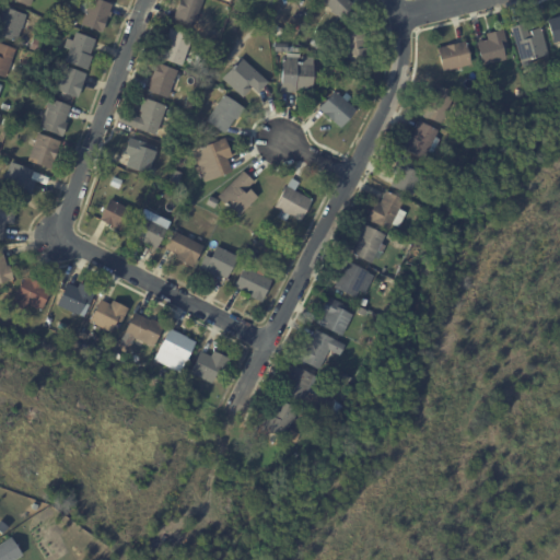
[(102,0),(111,3),(112,3),(102,32),(81,24),(85,12),(78,10),(81,0),(102,0)]
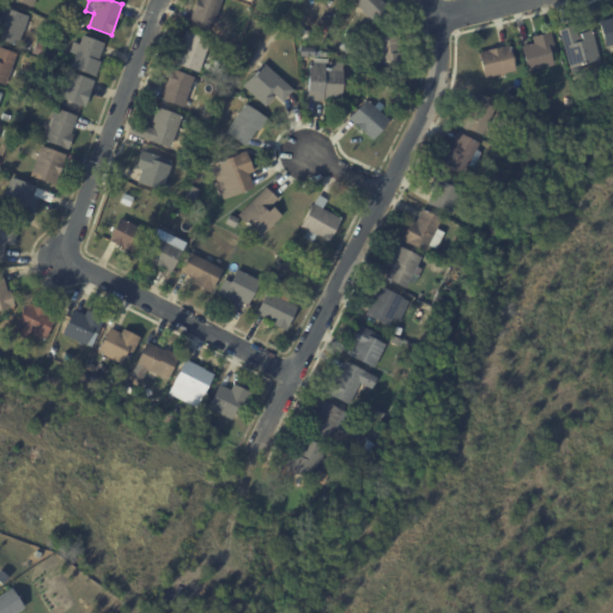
[(189,19),(195,0),(222,0),(212,29),(189,20),(189,19)]
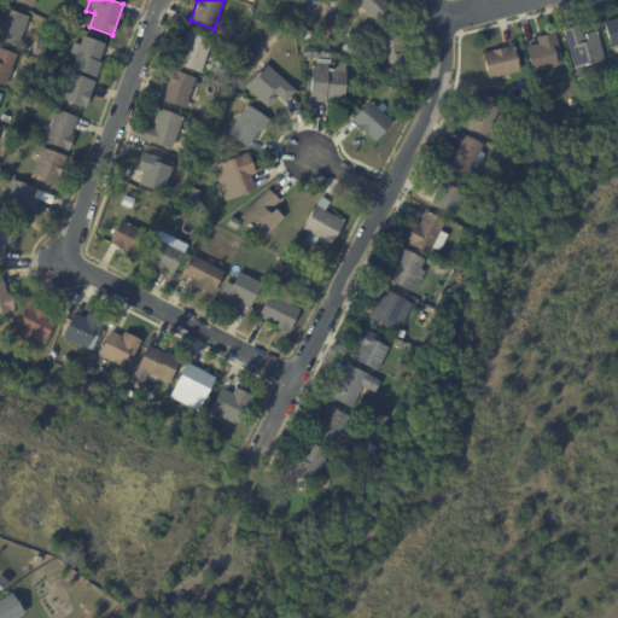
[(385,0),(394,9),(378,23),(354,0),(385,0)]
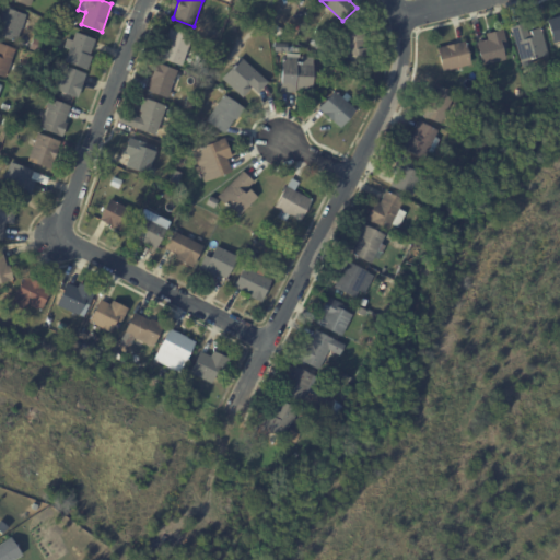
[(25,14),(16,42),(0,36),(0,10),(1,7),(25,14)]
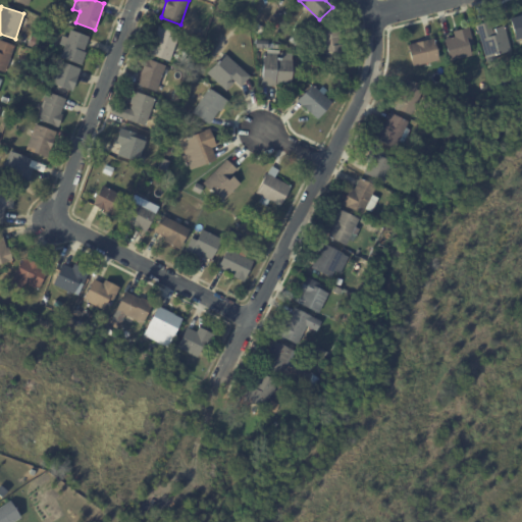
[(521,38),(516,40),(510,17),(521,14),(521,38)]
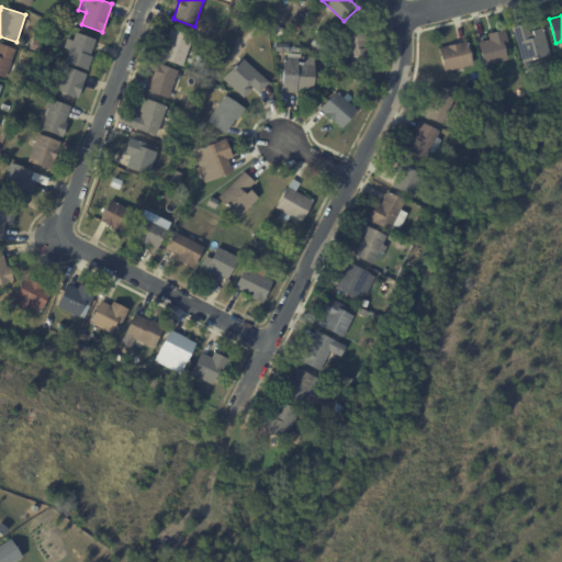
[(534,66),(525,69),(513,27),(527,23),(529,31),(542,27),(550,54),(532,59),(534,66)]
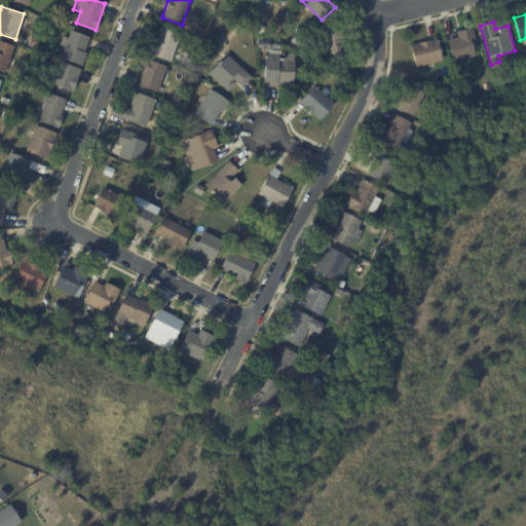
[(153,48),(156,40),(154,39),(159,26),(182,35),(172,62),(151,53),(153,48)]
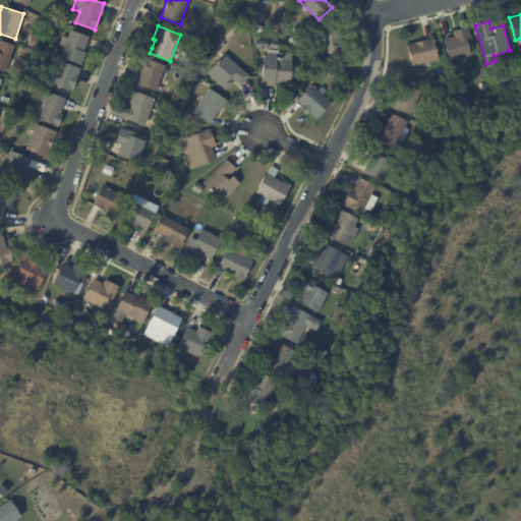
[(340,29),(343,54),(322,57),(319,30),(340,26),(340,29)]
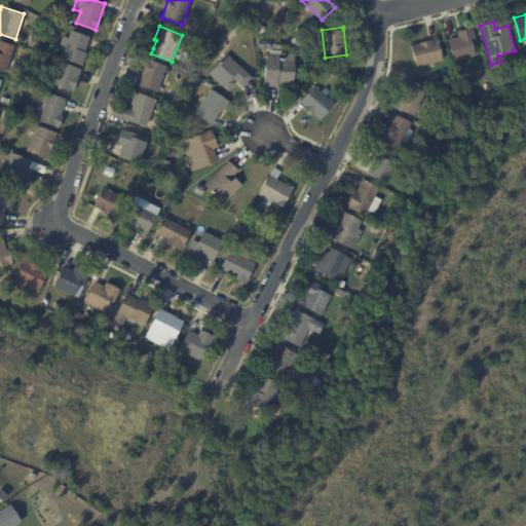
[(453,61),(447,40),(458,37),(456,32),(472,27),(477,41),(472,43),(476,54),(453,62),(453,61)]
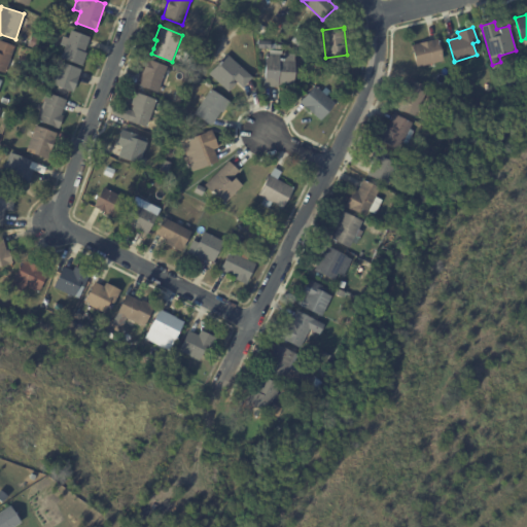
[(89,39),(83,51),(86,53),(81,66),(61,58),(65,46),(60,44),(63,36),(68,38),(71,30),(90,37),(89,39)]
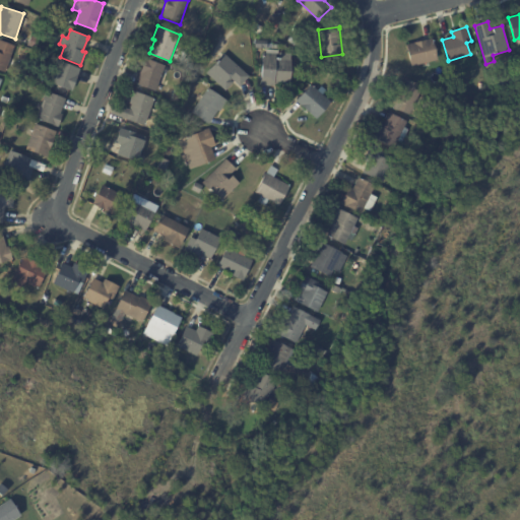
[(30,36),(38,39),(34,47),(26,44),(30,36)]
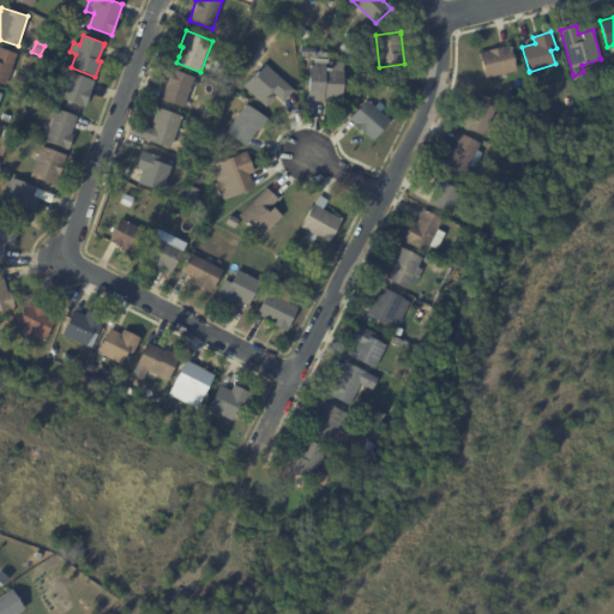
[(517,71),(485,79),(479,53),(511,44),(517,71)]
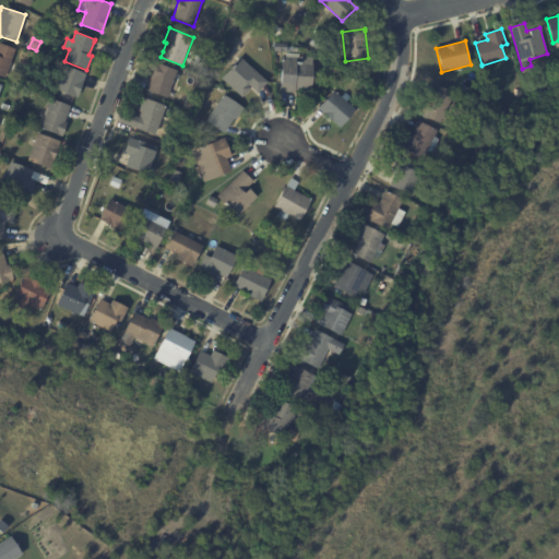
[(0,43),(14,48),(4,78),(0,75),(0,43)]
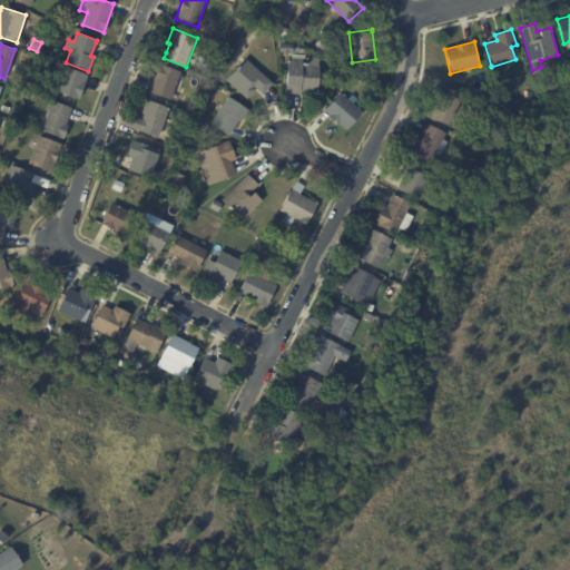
[(281,45),(294,45),(293,53),(279,52),(281,45)]
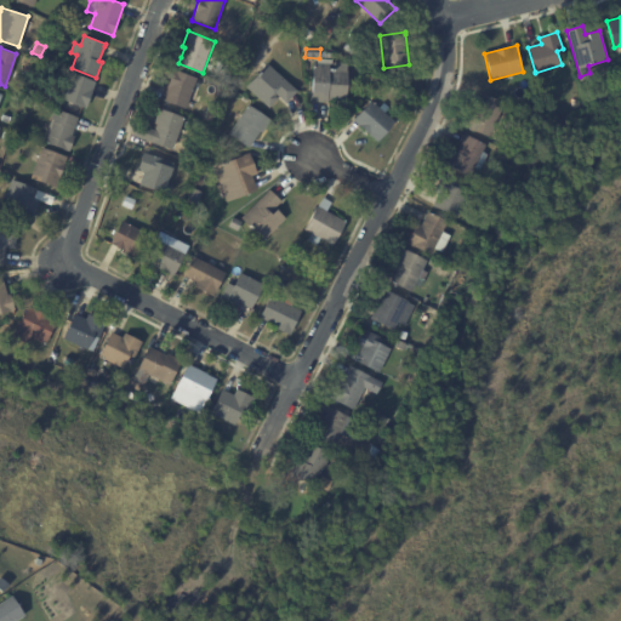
[(326,103),(311,102),(313,63),(329,64),(329,70),(334,70),(334,63),(347,64),(346,101),(326,100),(326,103)]
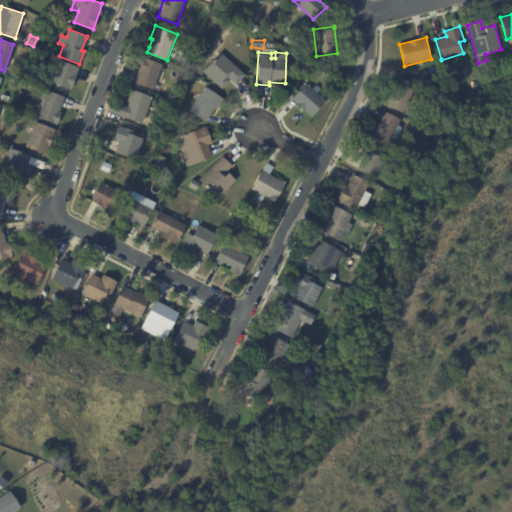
[(243,77),(235,85),(227,77),(226,79),(229,81),(221,90),(203,72),(220,53),(244,75),(243,77)]
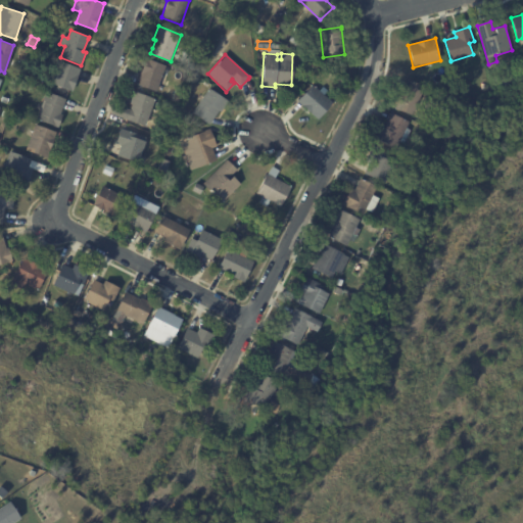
[(165,65),(156,92),(137,85),(146,58),(165,65)]
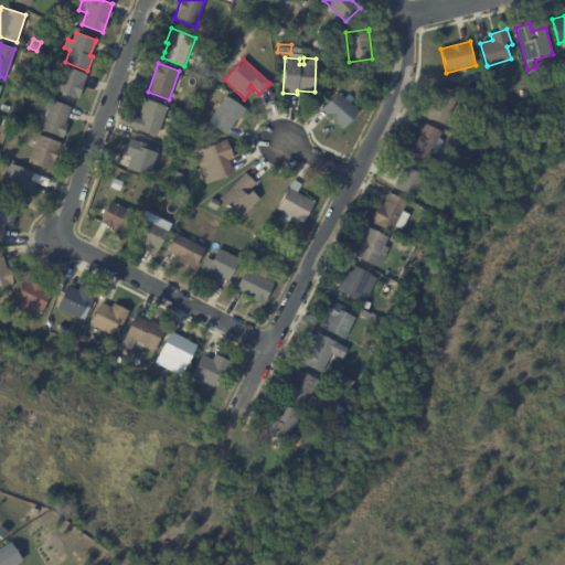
[(85,76),(77,97),(55,89),(59,83),(55,82),(62,65),(86,74),(85,76)]
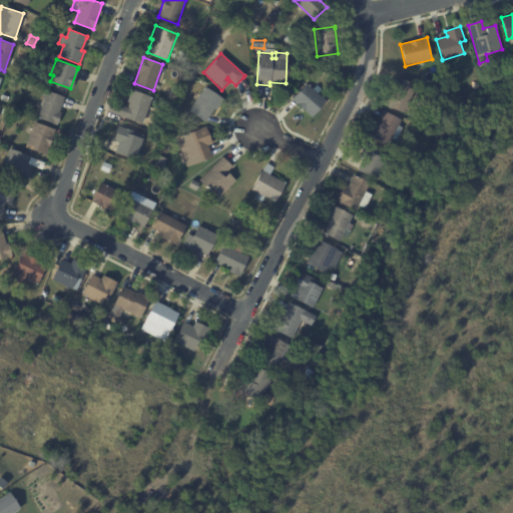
[(33,72),(31,82),(25,80),(28,71),(33,72)]
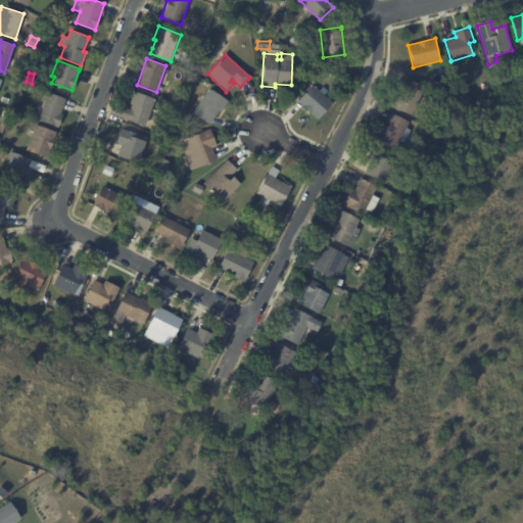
[(464,83),(456,85),(454,76),(462,74),(464,83)]
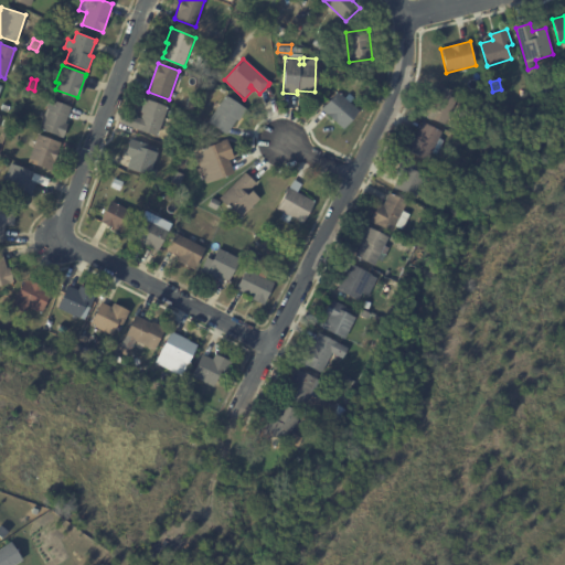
[(540,86),(548,84),(550,86),(556,85),(558,91),(542,95),(540,86)]
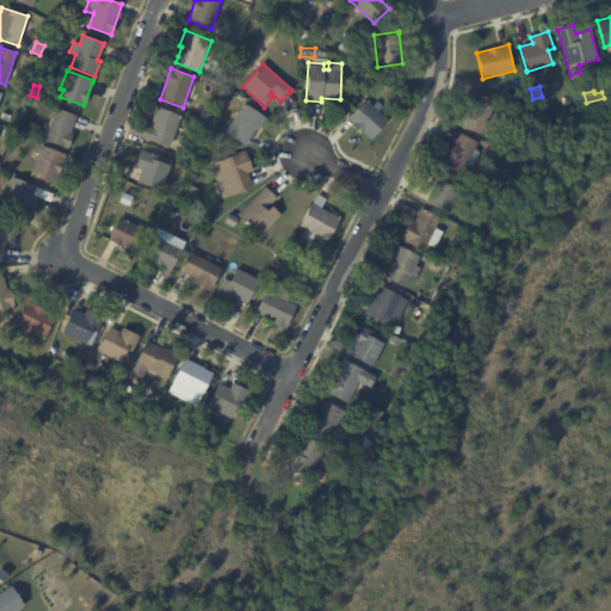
[(495,100),(482,135),(457,125),(466,105),(470,107),(476,93),(495,100)]
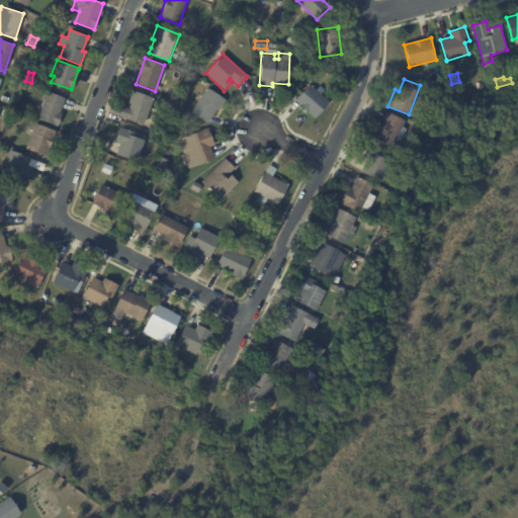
[(316,90),(329,102),(315,118),(294,100),(309,84),(316,90)]
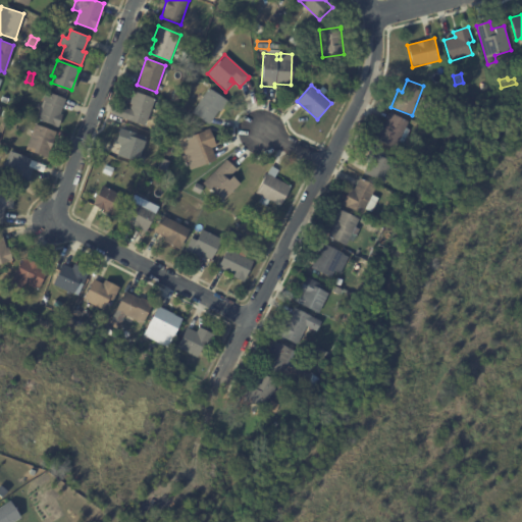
[(222,108),(219,111),(218,110),(209,124),(192,112),(208,88),(227,101),(222,108)]
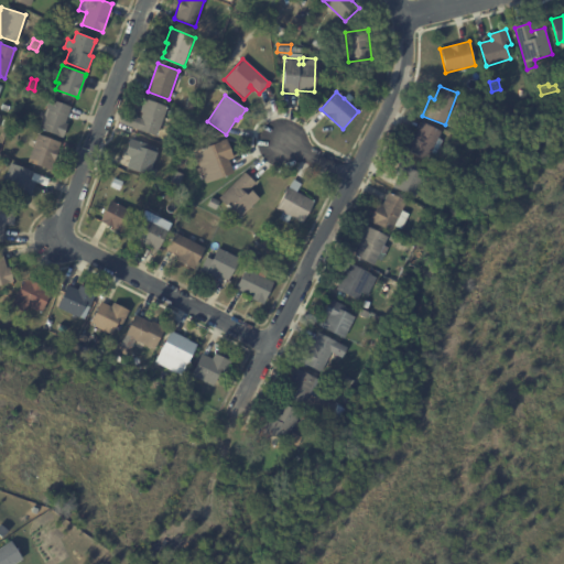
[(69,109),(64,122),(67,123),(64,134),(61,133),(60,137),(39,129),(42,119),(39,118),(43,106),(47,108),(51,99),(71,106),(69,109)]
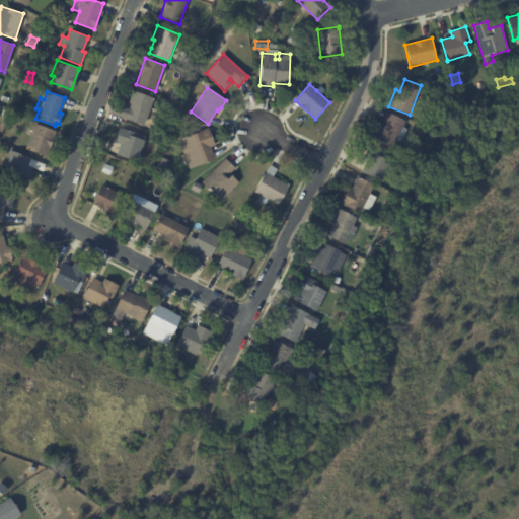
[(145,126),(109,114),(114,102),(129,108),(131,104),(129,103),(133,91),(155,98),(145,126)]
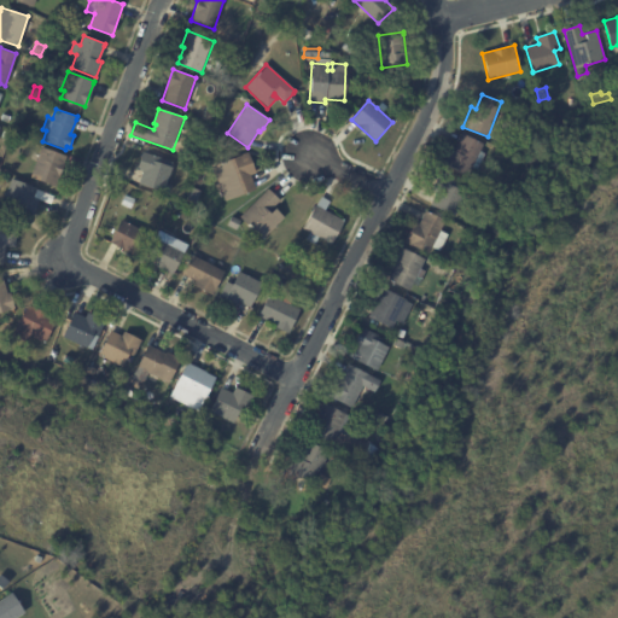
[(484,145),(478,156),(483,158),(481,164),(476,162),(467,176),(444,163),(452,150),(454,151),(462,133),(484,145)]
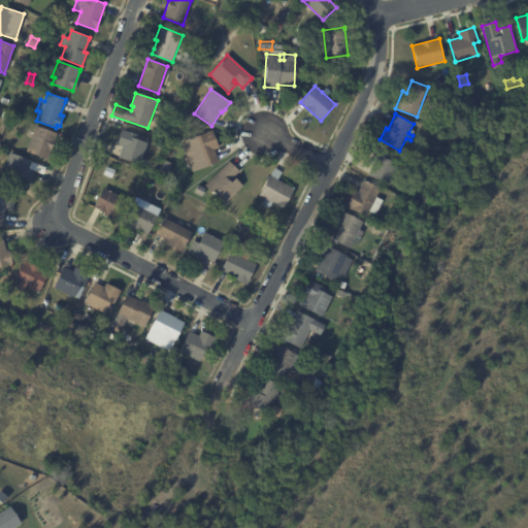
[(180,117),(186,119),(183,125),(177,124),(180,117)]
